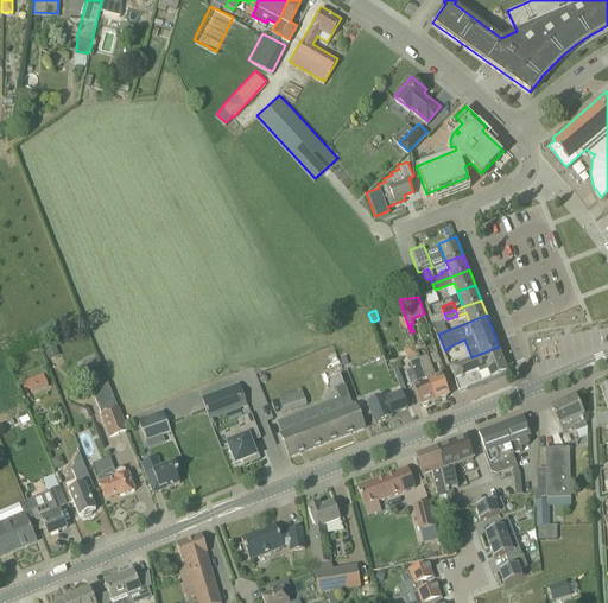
[(439,334),(448,330),(444,321),(436,324),(439,334)]
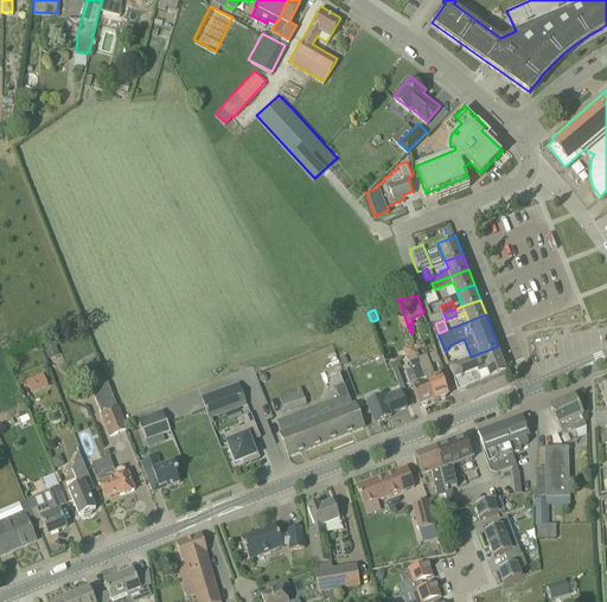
[(52,339),(40,344),(45,354),(57,350),(52,339)]
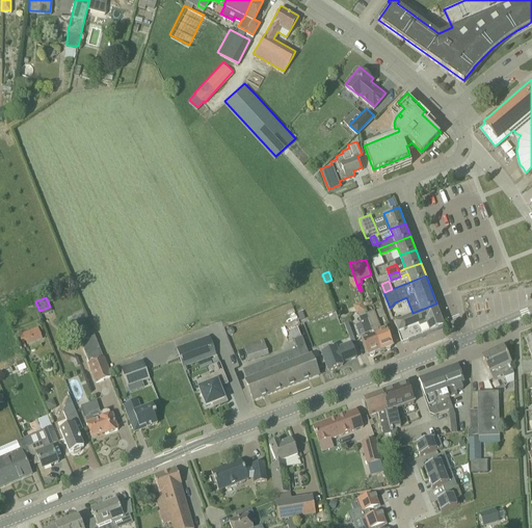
[(362,299),(353,302),(356,312),(357,311),(365,308),(362,299)]
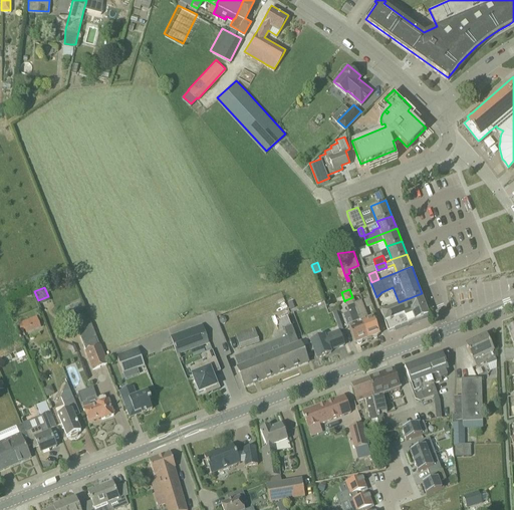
[(380,309),(388,328),(429,312),(422,293),(399,302),(380,309)]
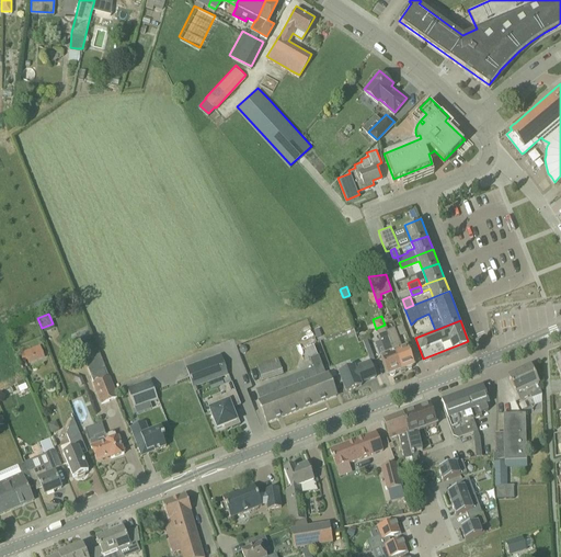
[(403,322),(398,325),(400,332),(407,330),(403,322)]
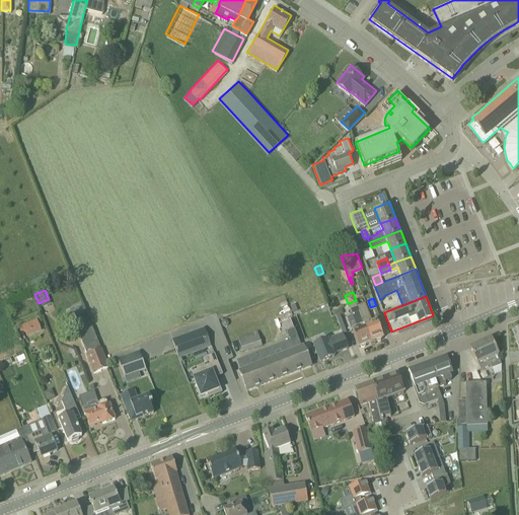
[(82,301),(70,305),(74,314),(85,310),(82,301)]
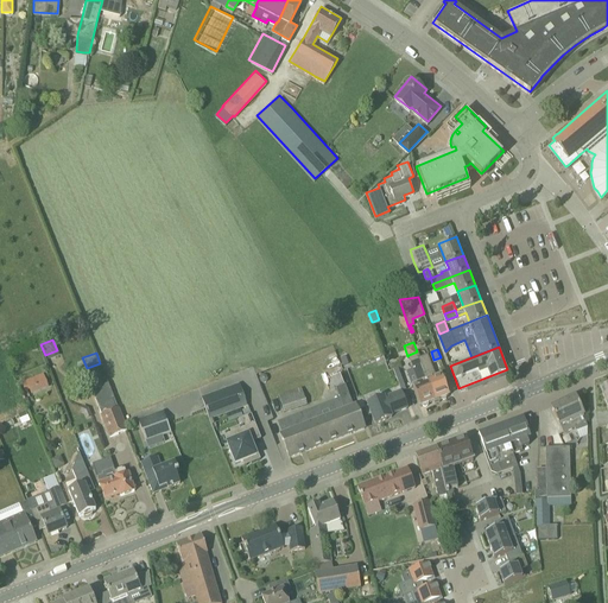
[(428,353),(419,356),(435,398),(441,395),(442,395),(443,397),(444,397),(445,397),(445,395),(445,394),(447,393),(449,393),(442,373),(445,372),(444,368),(435,372),(428,353)]
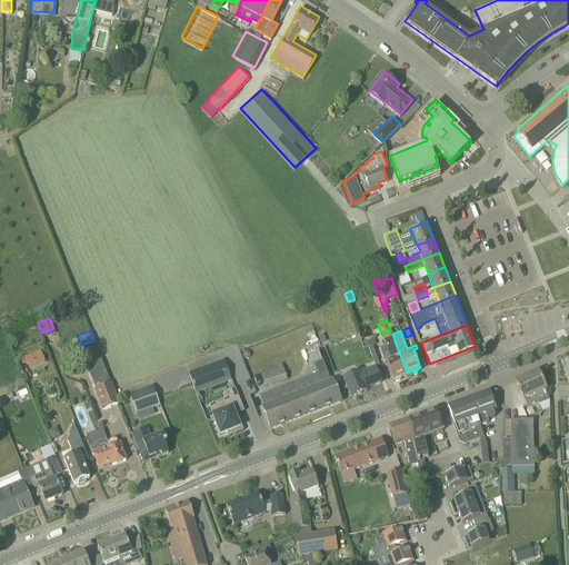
[(400,375),(407,373),(392,334),(385,337),(392,357),(386,359),(393,378),(396,377),(396,378),(397,378),(398,378),(399,378),(399,377),(400,377),(400,376),(400,375)]
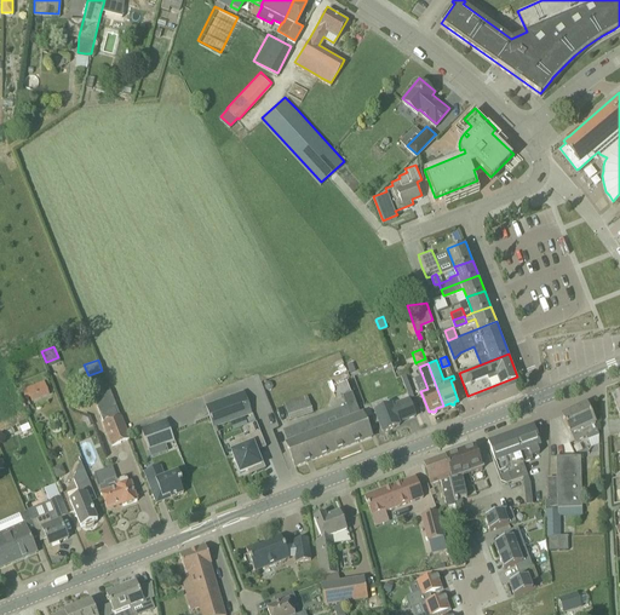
[(44,378),(22,386),(26,395),(30,394),(47,386),(44,378)]
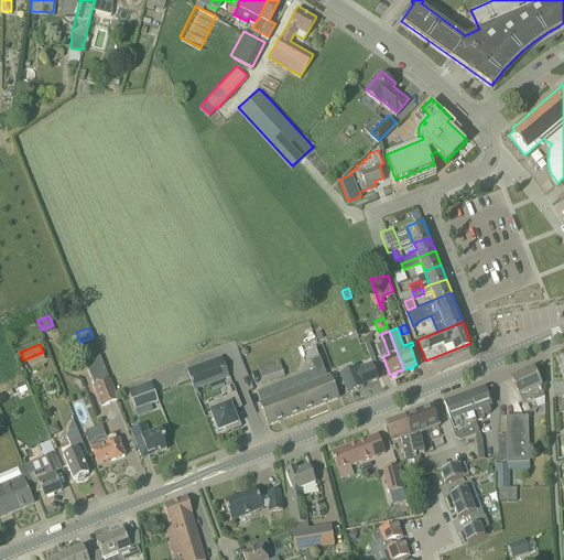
[(327,374),(320,354),(316,344),(307,346),(320,376),(327,374)]
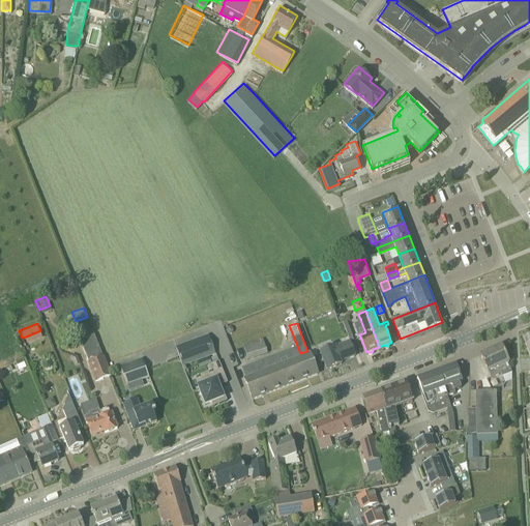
[(182,362),(215,350),(209,332),(176,345),(182,362)]
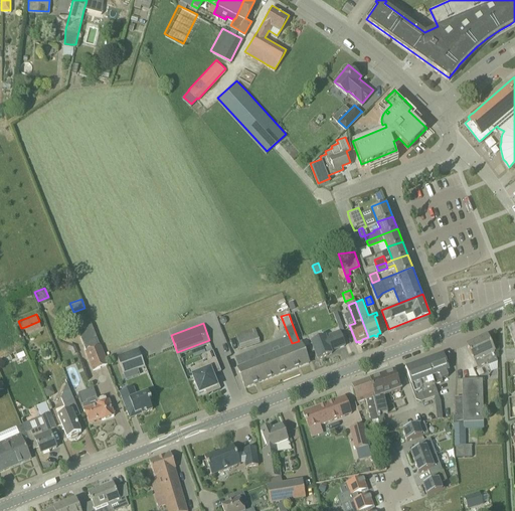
[(235,332),(240,347),(261,340),(255,326),(235,332)]
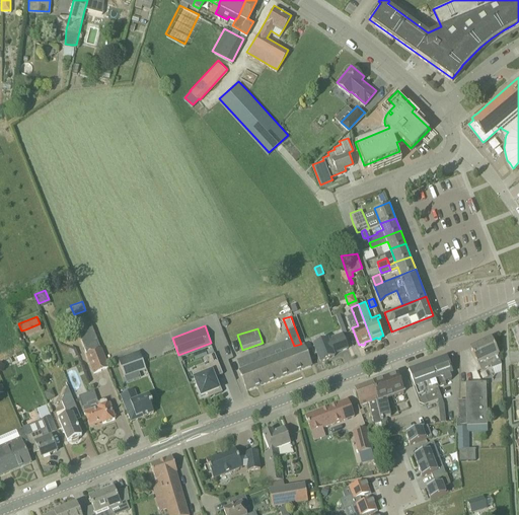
[(334,351),(348,346),(342,332),(327,337),(313,342),(314,344),(311,345),(314,352),(316,351),(320,359),(335,353),(334,351)]
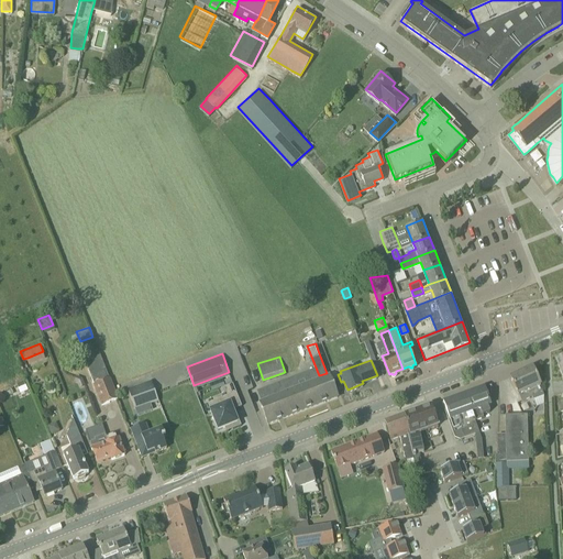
[(532,364),(510,374),(518,392),(519,392),(521,397),(531,393),(533,395),(543,391),(540,383),(541,383),(532,365),(532,364)]
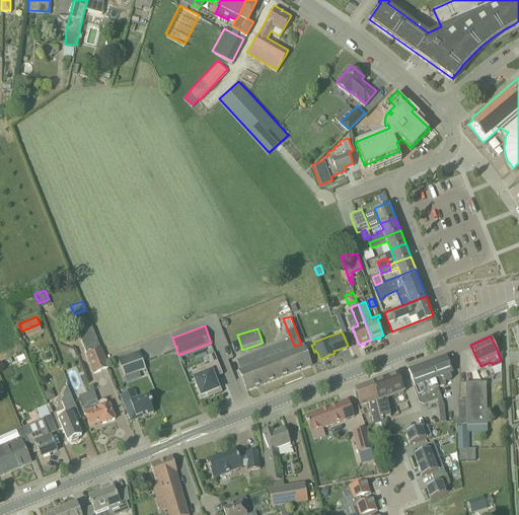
[(108,365),(103,353),(98,341),(97,338),(90,341),(91,344),(85,347),(94,370),(108,365)]
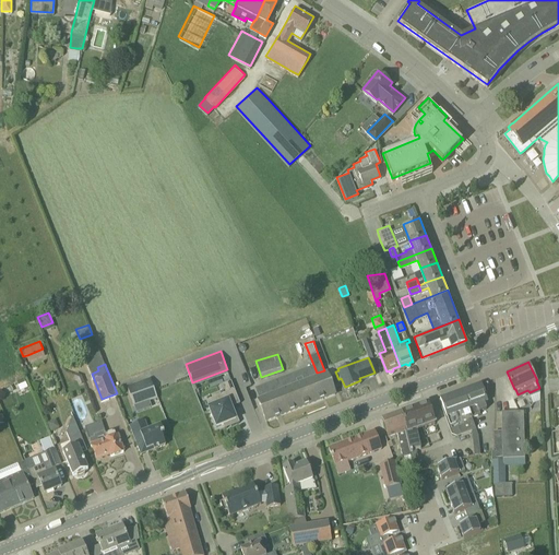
[(287,385),(258,396),(266,417),(335,391),(326,369),(324,370),(317,373),(306,377),(302,372),(288,377),(289,378),(286,379),(287,385)]
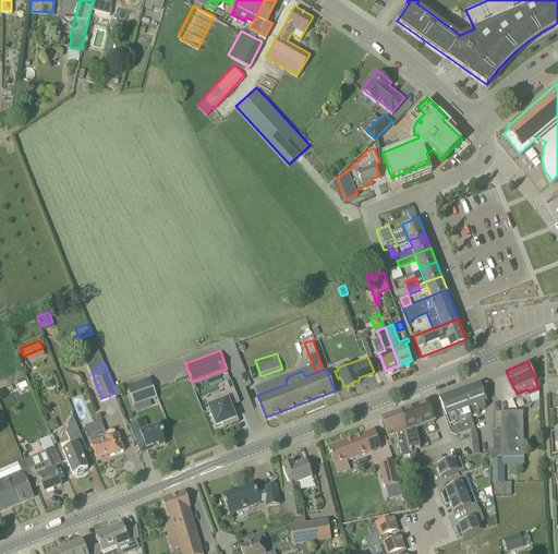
[(150,375),(128,384),(134,402),(157,394),(150,375)]
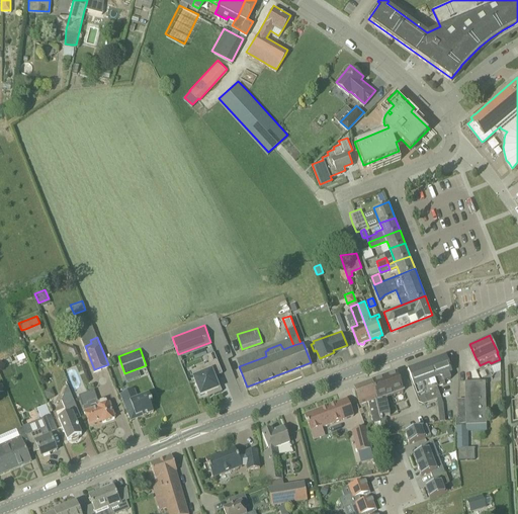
[(223,370),(214,350),(205,354),(208,362),(199,365),(201,371),(193,375),(200,393),(212,388),(214,392),(222,389),(217,375),(214,376),(213,374),(223,370)]
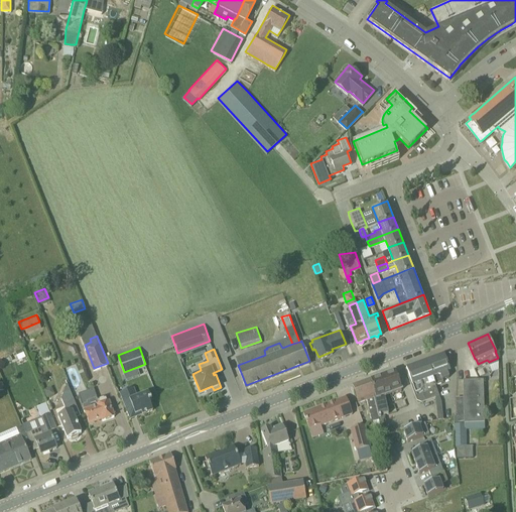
[(17,353),(16,353),(17,355),(19,358),(25,355),(25,353),(23,350),(17,353)]
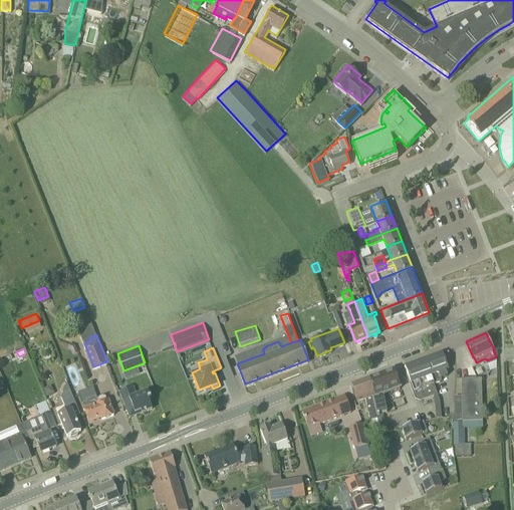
[(431,372),(434,381),(442,378),(441,375),(448,373),(446,367),(449,366),(447,361),(448,360),(449,349),(443,351),(443,350),(427,356),(433,372),(431,372)]
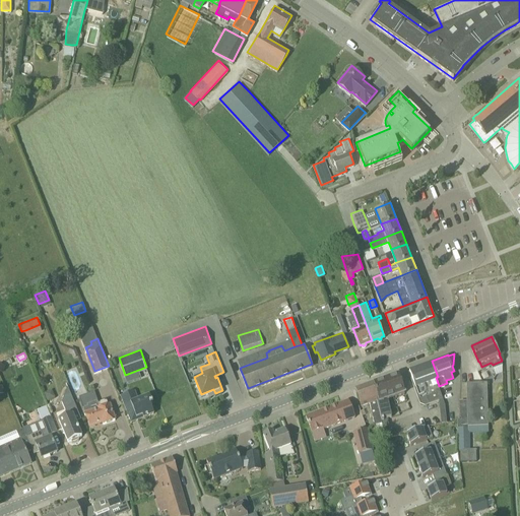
[(415,367),(410,368),(409,370),(417,391),(425,389),(425,391),(417,393),(418,395),(420,401),(425,403),(439,397),(443,396),(439,386),(436,377),(438,377),(432,361),(417,366),(416,365),(415,365),(415,367)]
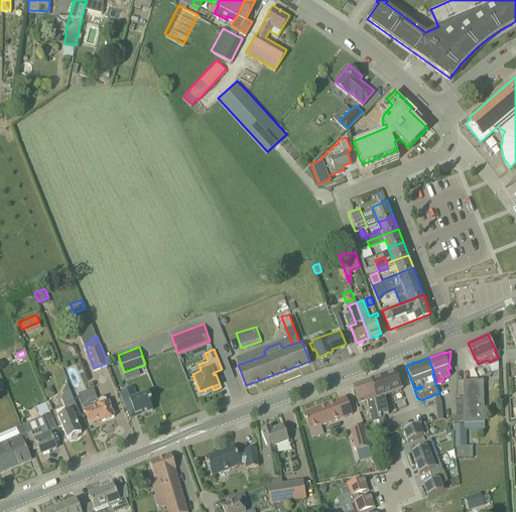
[(379,415),(379,417),(385,415),(389,415),(385,397),(387,396),(386,393),(402,387),(395,371),(393,370),(384,373),(384,374),(380,376),(380,374),(371,377),(376,393),(373,394),(378,413),(378,415),(379,415)]
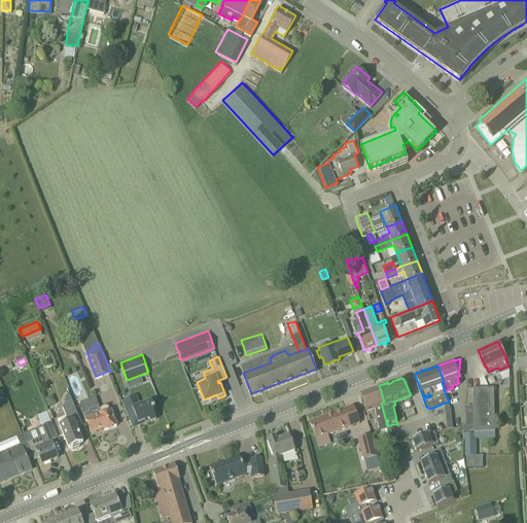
[(384,402),(379,385),(360,392),(366,409),(374,406),(379,427),(387,426),(387,424),(386,424),(381,403),(384,402)]
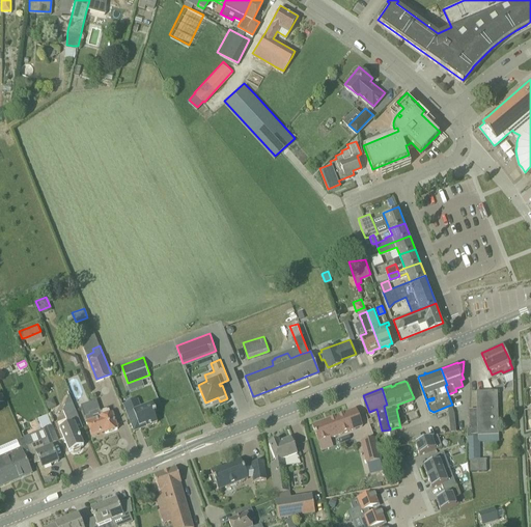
[(476,389),(477,425),(467,425),(468,456),(470,456),(470,469),(486,469),(486,456),(485,456),(484,439),(499,439),(497,388),(476,389)]
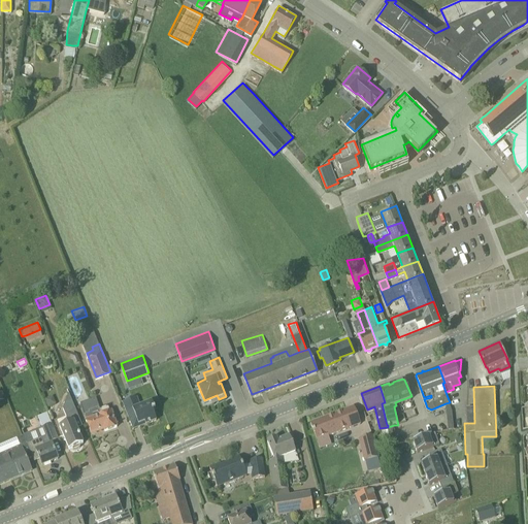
[(53,393),(44,396),(47,404),(56,401),(53,393)]
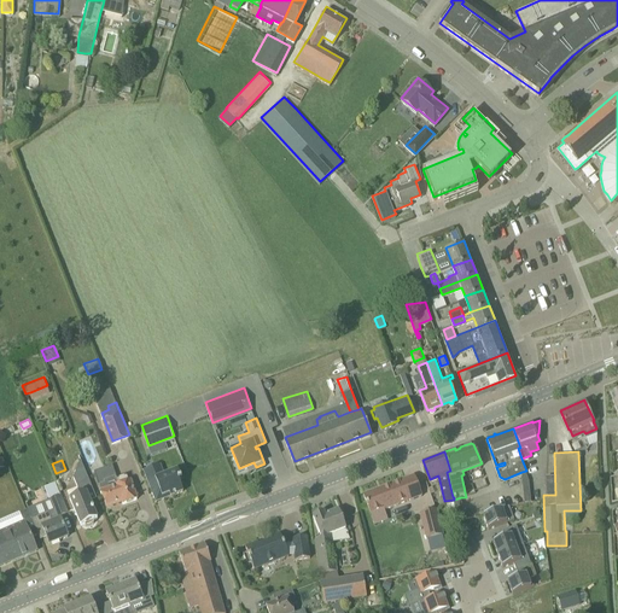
[(184,488),(179,478),(182,477),(178,467),(164,472),(159,461),(143,468),(150,486),(155,496),(162,494),(169,490),(170,494),(184,488)]
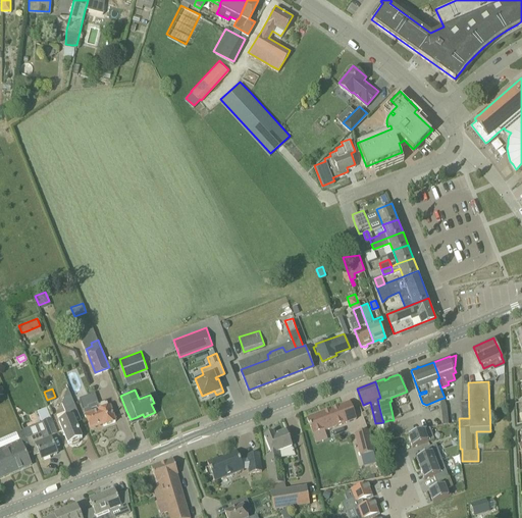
[(59,419),(64,432),(68,442),(71,439),(72,442),(73,442),(74,442),(75,442),(76,442),(77,441),(79,439),(80,438),(79,436),(82,435),(79,426),(71,409),(76,407),(70,392),(65,394),(62,401),(65,409),(57,413),(59,419)]
